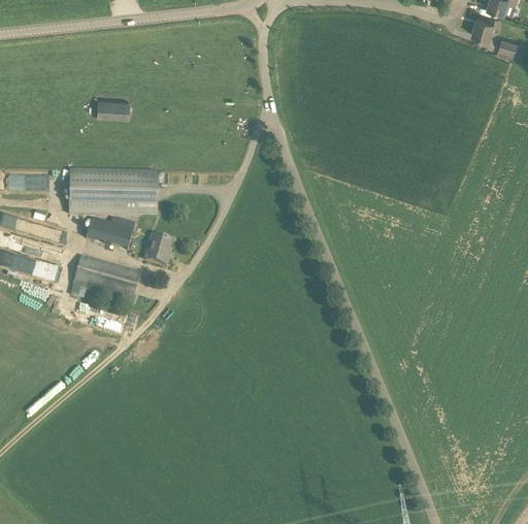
[(488,0),(487,4),(513,12),(516,0),(488,0)]
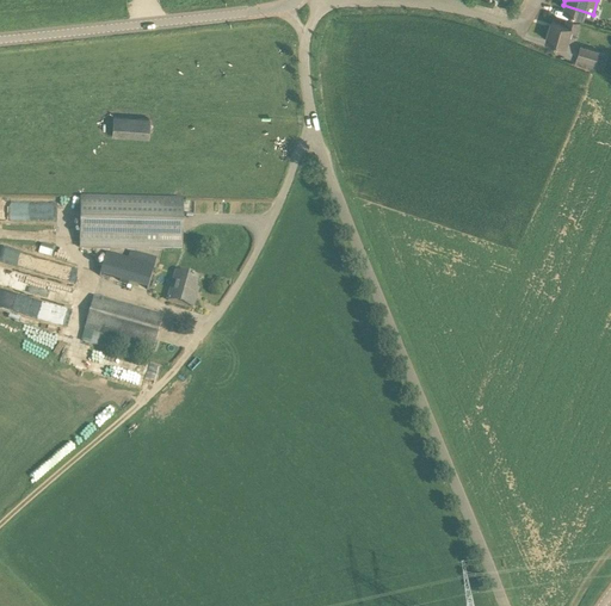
[(547,36),(567,42),(572,25),(578,28),(581,18),(567,13),(565,20),(553,17),(547,36)]
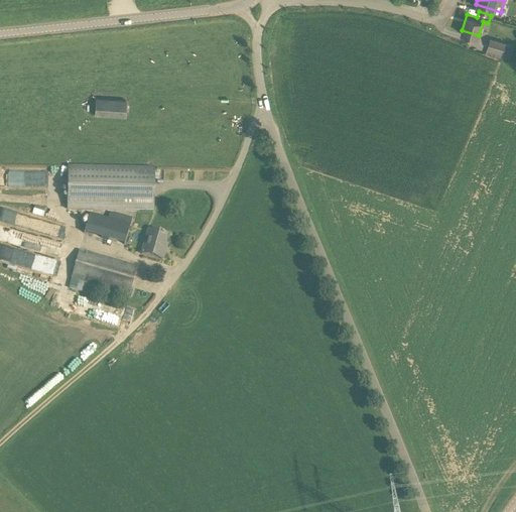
[(491,34),(486,49),(509,56),(513,41),(506,39),(491,34)]
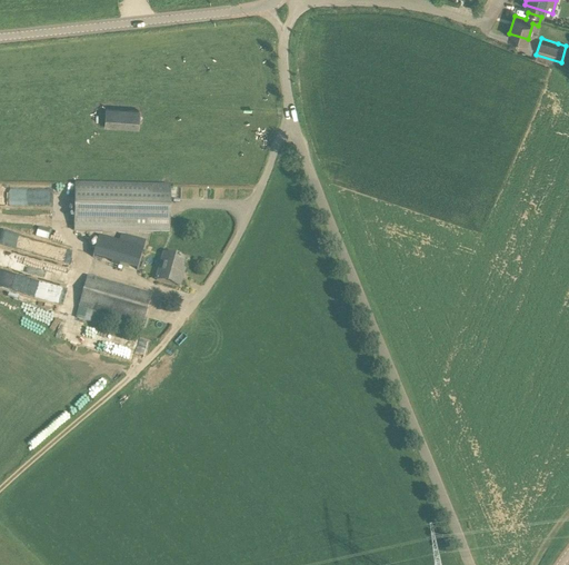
[(105,122),(138,125),(139,107),(106,105),(105,122)]
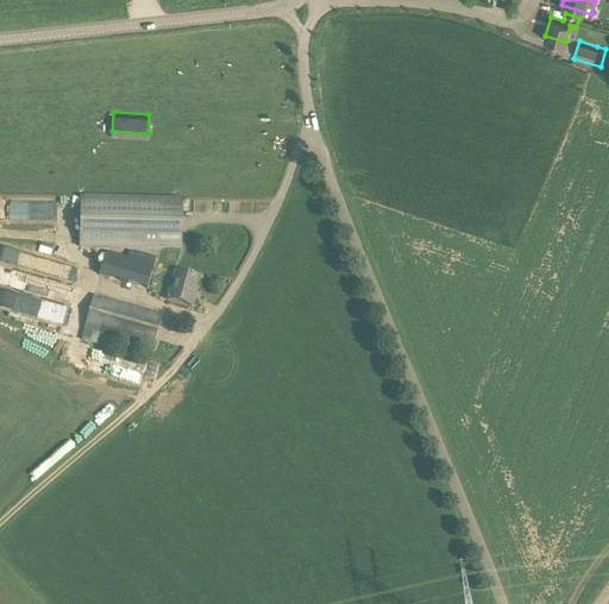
[(79,243),(170,245),(181,245),(182,195),(80,193),(79,243)]
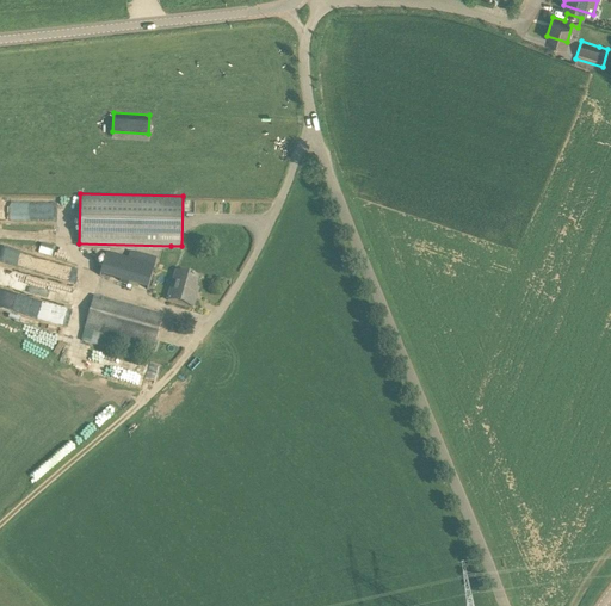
[(37,211),(37,199),(10,201),(11,215),(35,214),(34,211),(37,211)]
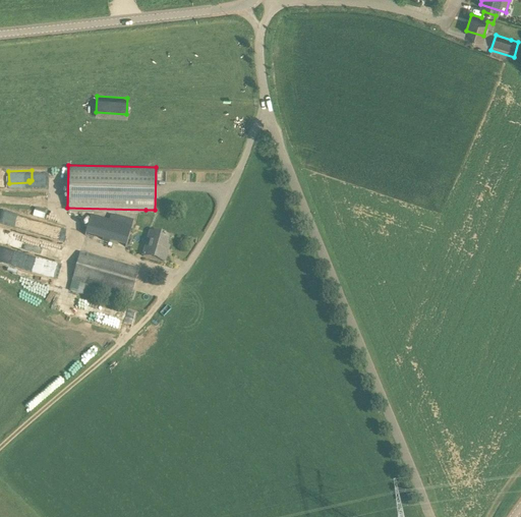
[(49,235),(53,222),(7,208),(2,223),(0,222),(0,236),(7,239),(11,224),(49,235)]
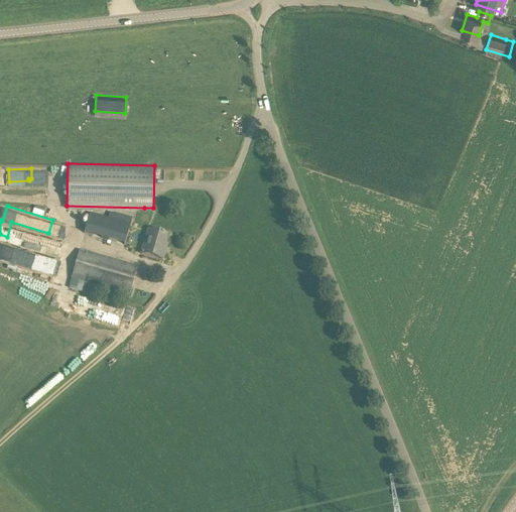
[(93,210),(87,229),(128,241),(135,219),(126,216),(127,215),(109,210),(108,215),(93,210)]
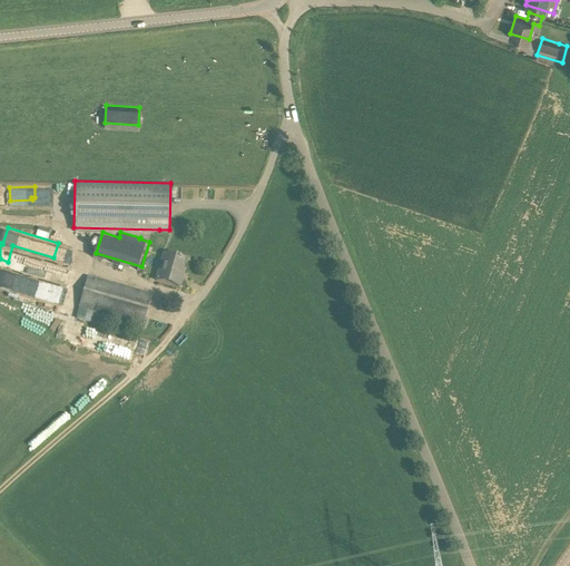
[(185,257),(174,254),(163,251),(156,276),(180,284),(184,272),(180,271),(185,257)]
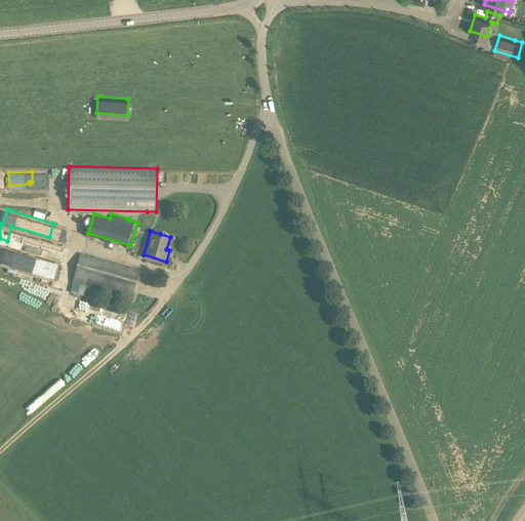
[(140,269),(130,266),(81,251),(73,280),(73,281),(72,287),(81,289),(83,283),(132,296),(140,269)]
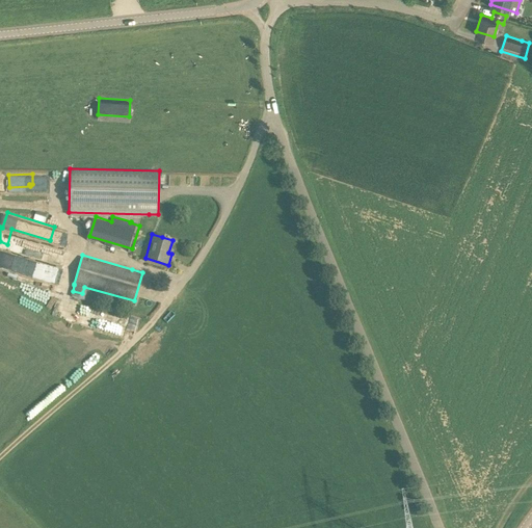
[(41,260),(36,273),(56,280),(61,267),(41,260)]
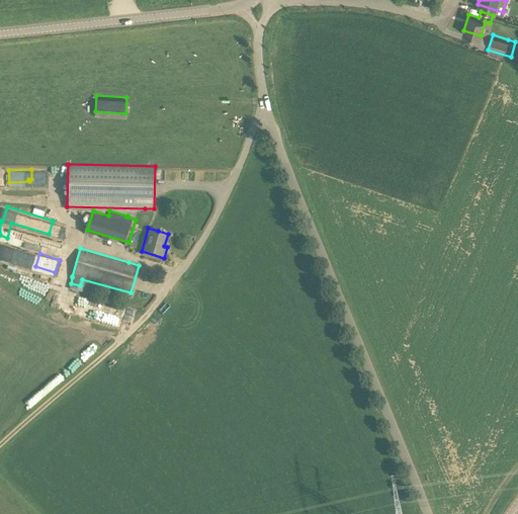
[(84,313),(111,321),(114,309),(87,301),(84,313)]
